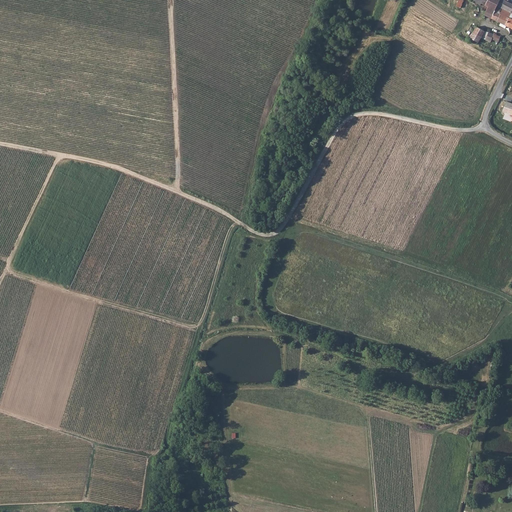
[(511,18),(509,17),(511,12),(509,11),(511,4),(511,3),(505,0),(498,0),(497,5),(495,9),(489,6),(486,5),(486,7),(487,8),(484,14),(491,17),(500,22),(499,25),(504,27),(505,25),(511,28),(511,18)]
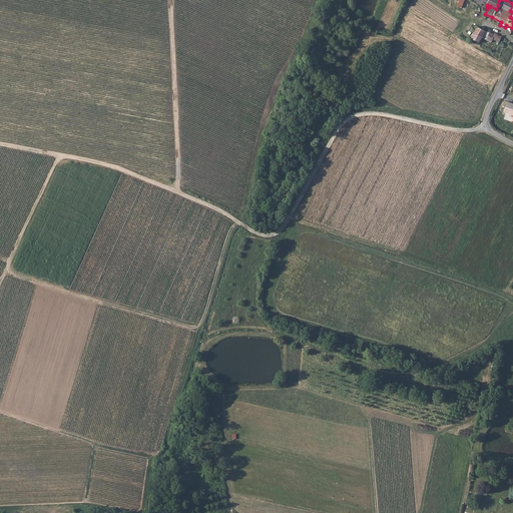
[(487,39),(488,33),(477,27),(471,38),(479,42),(482,37),(487,39)]
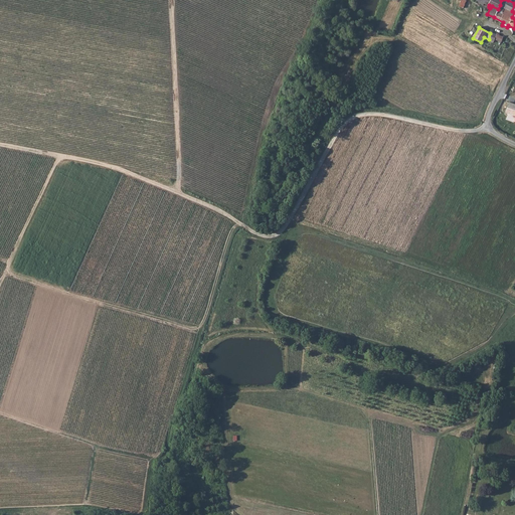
[(504,36),(500,35),(491,32),(490,33),(489,39),(494,41),(495,38),(502,41),(504,36)]
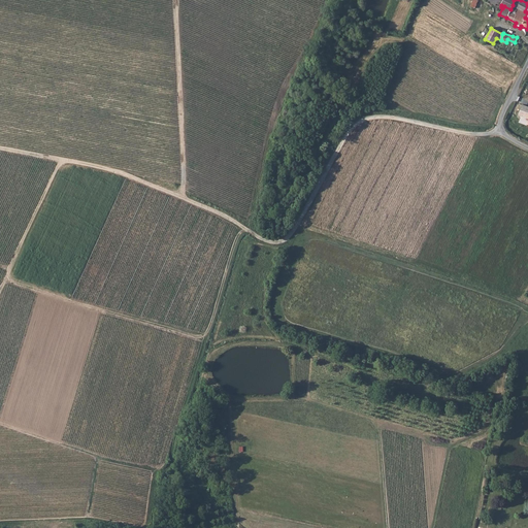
[(527,106),(522,104),(519,113),(522,114),(523,116),(527,117),(527,106)]
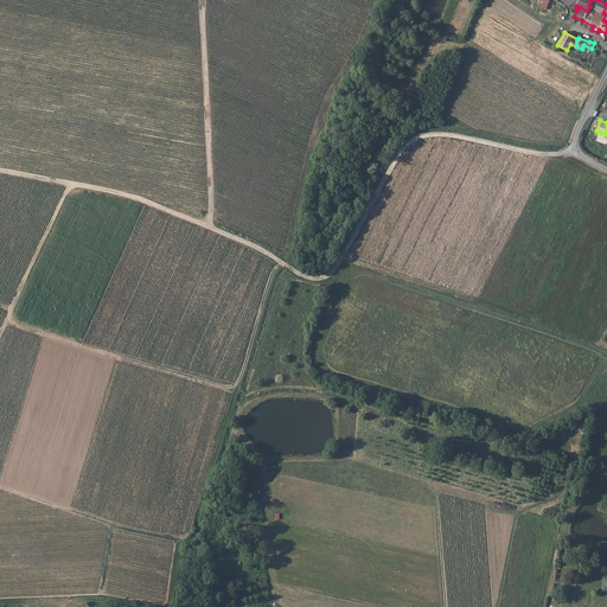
[(544,436),(540,442),(545,446),(550,441),(544,436)]
